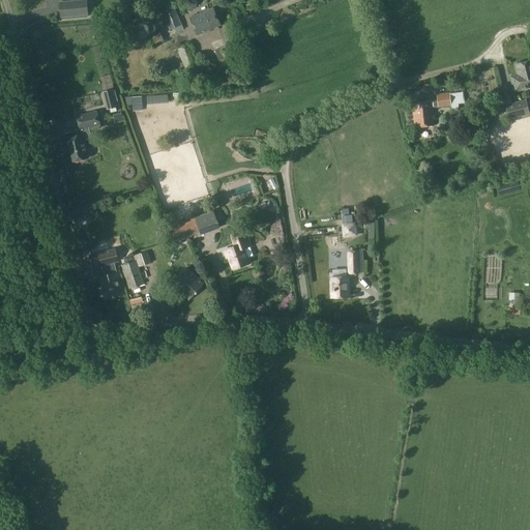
[(170,30),(181,25),(170,0),(163,0),(157,2),(170,30)]
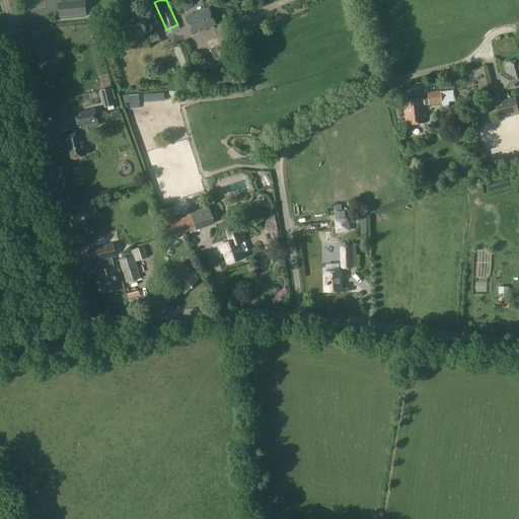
[(184,10),(194,6),(190,0),(186,0),(180,2),(184,10)]
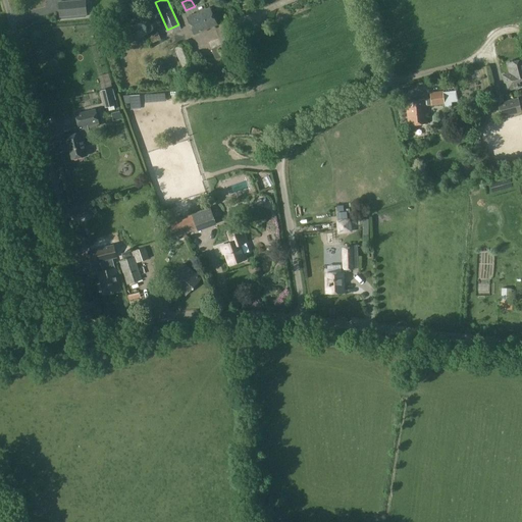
[(58,19),(90,16),(88,4),(57,7),(58,19)]
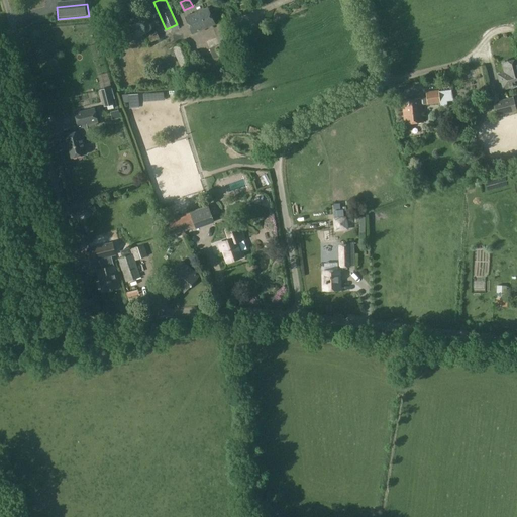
[(193,34),(215,24),(207,7),(186,17),(193,34)]
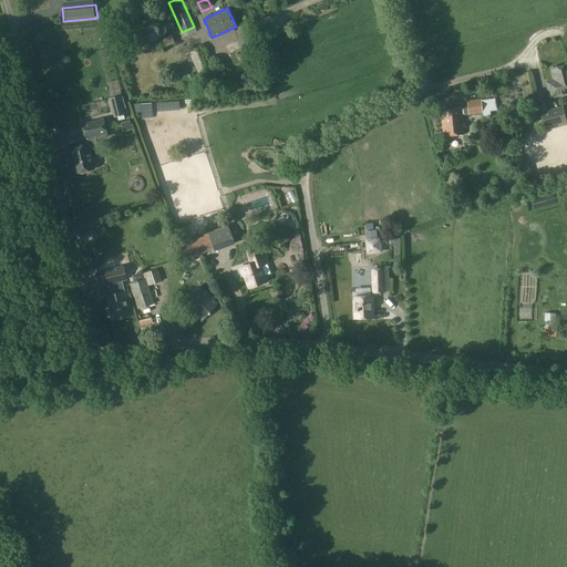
[(158,40),(153,42),(157,51),(162,50),(162,51),(175,45),(171,34),(158,40)]
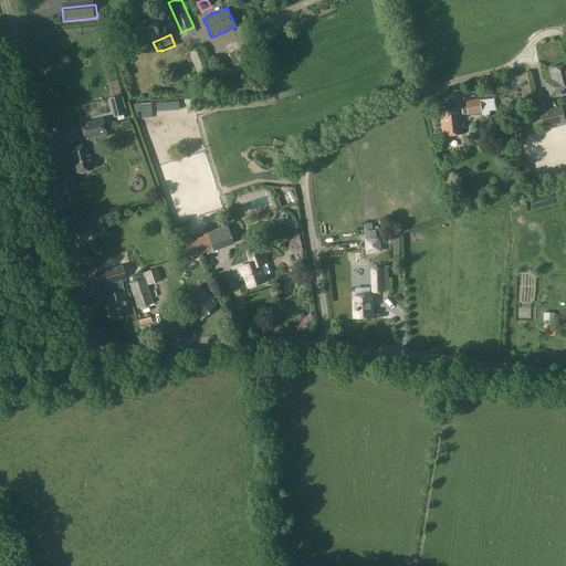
[(244,59),(254,55),(248,38),(238,42),(244,59)]
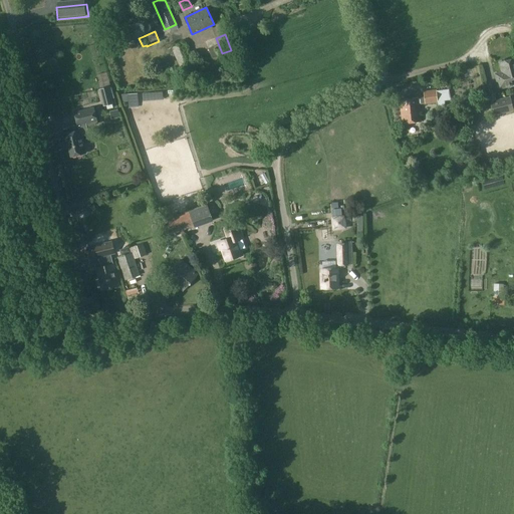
[(179,71),(193,65),(183,43),(169,49),(179,71)]
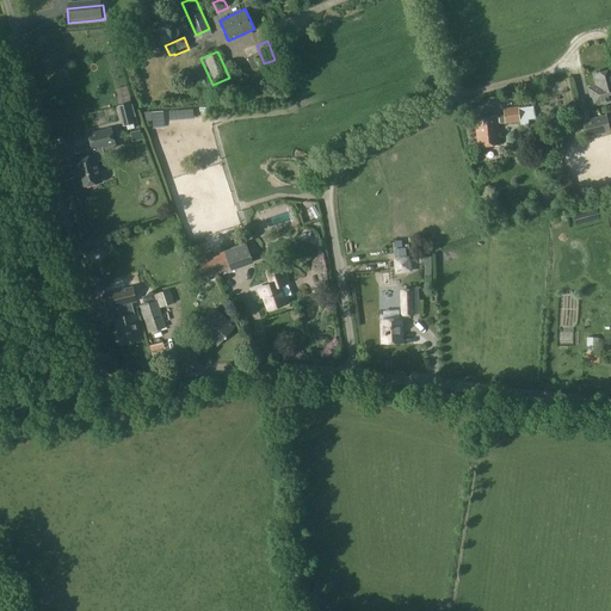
[(593,104),(609,102),(606,92),(610,91),(610,69),(594,73),(597,85),(590,87),(593,104)]
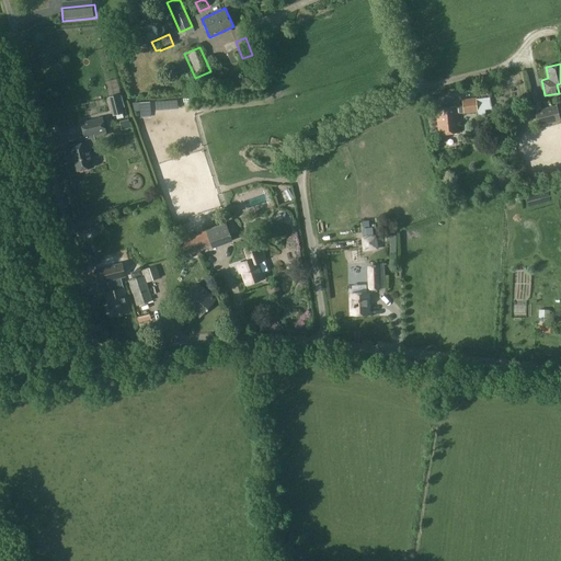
[(90,110),(106,106),(105,98),(88,101),(90,110)]
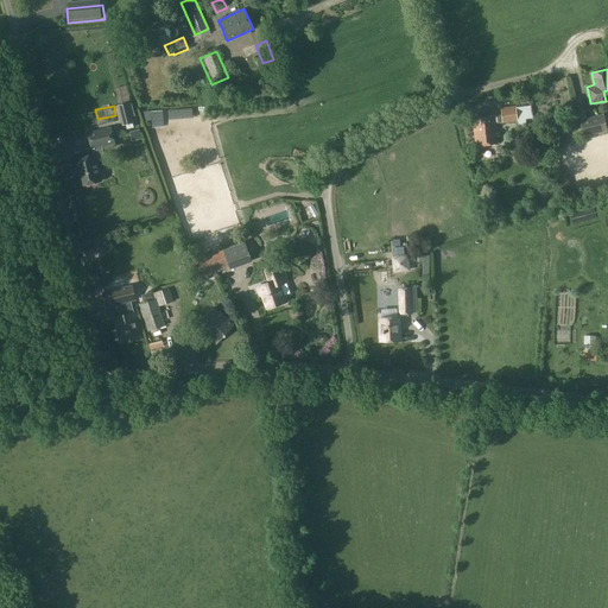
[(165,109),(143,109),(143,116),(147,115),(147,126),(166,126),(165,109)]
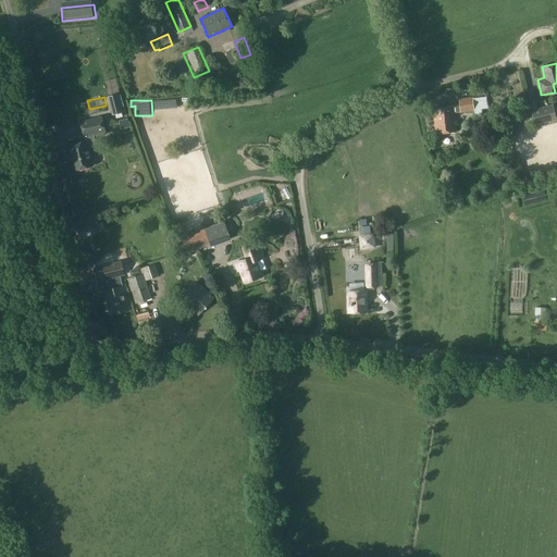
[(460,111),(474,110),(473,100),(459,101),(460,111)]
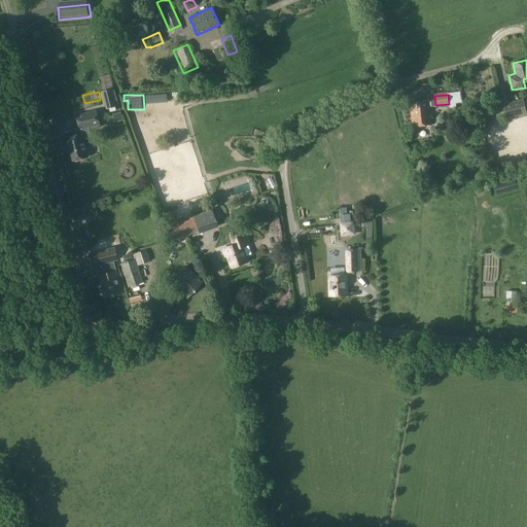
[(114,100),(105,102),(106,108),(115,106),(114,100)]
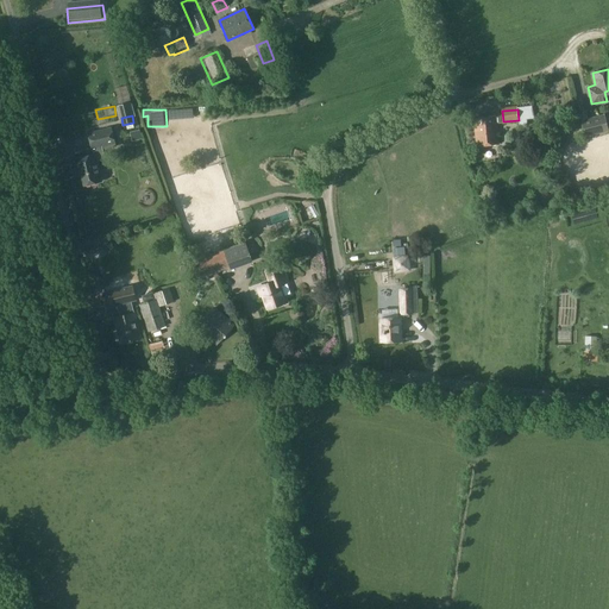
[(585,136),(608,130),(604,115),(581,120),(585,136)]
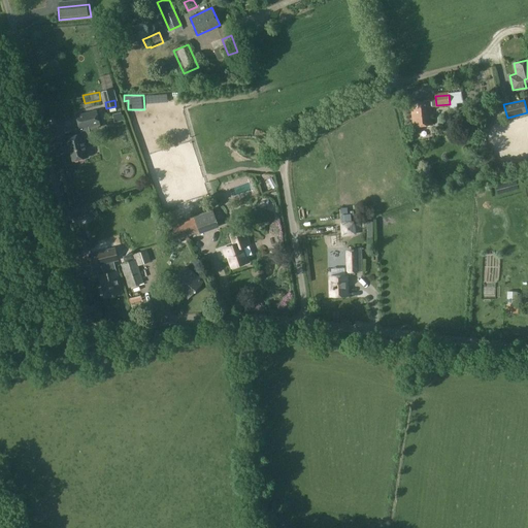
[(414,127),(432,125),(430,101),(410,102),(414,127)]
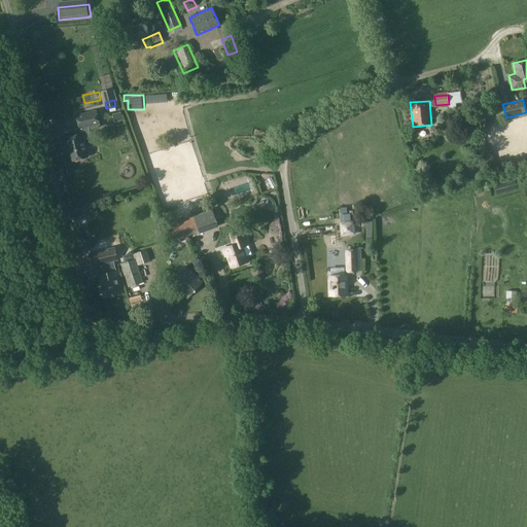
[(479,115),(496,112),(495,103),(477,107),(479,115)]
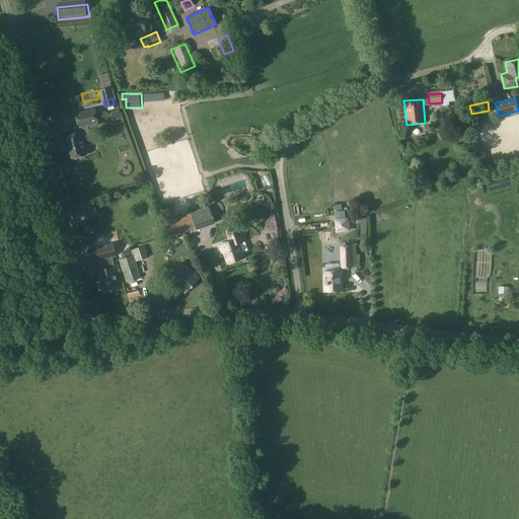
[(70,159),(85,155),(83,145),(84,145),(82,136),(88,134),(86,124),(97,121),(94,108),(75,114),(80,132),(64,136),(70,159)]
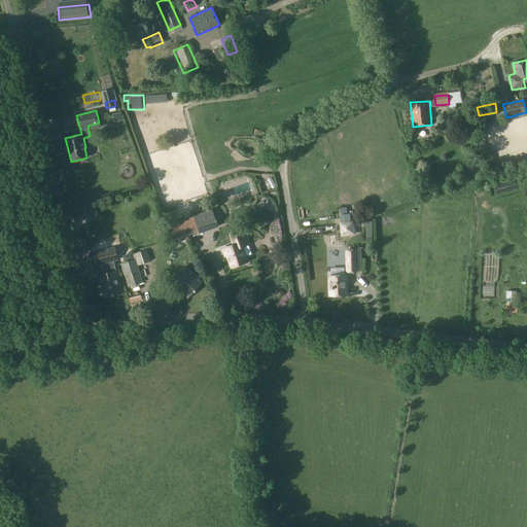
[(271,178),(268,179),(272,188),(276,186),(271,178)]
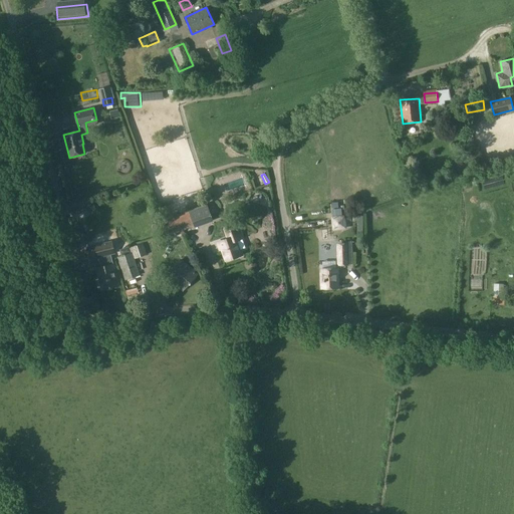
[(227,191),(244,185),(241,176),(224,182),(227,191)]
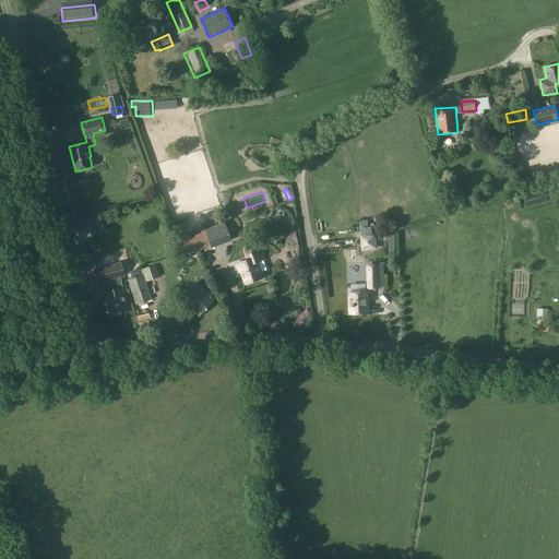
[(102,219),(79,225),(81,235),(90,233),(90,229),(94,228),(95,230),(104,228),(102,219)]
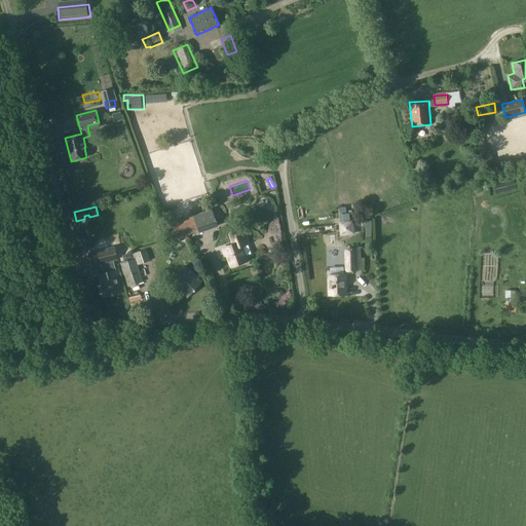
[(176,238),(185,235),(219,223),(214,210),(171,224),(176,238)]
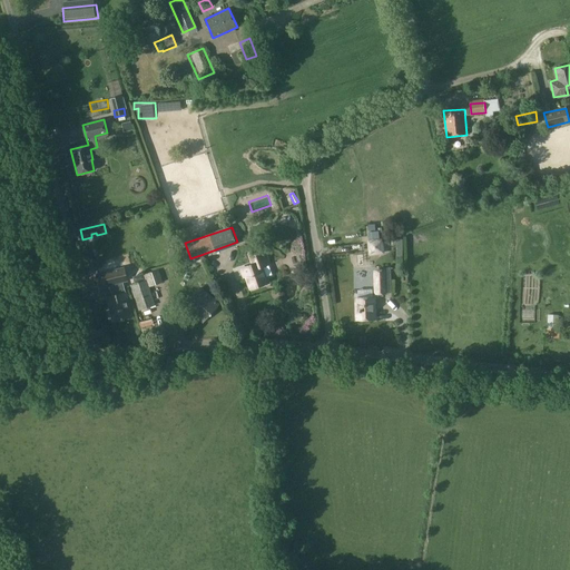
[(366,238),(367,253),(381,253),(381,237),(366,238)]
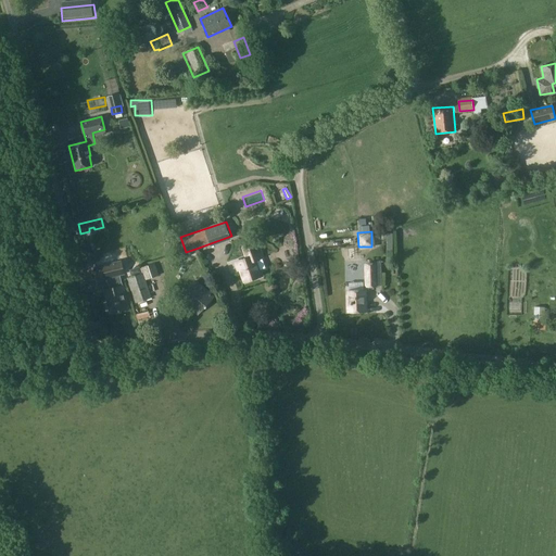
[(242,282),(260,277),(254,261),(258,260),(254,244),(243,248),(245,258),(236,262),(242,282)]
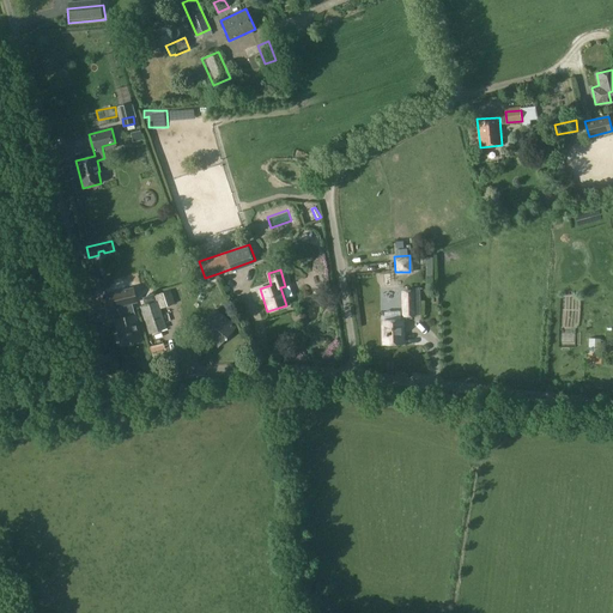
[(313,272),(308,279),(315,285),(320,278),(313,272)]
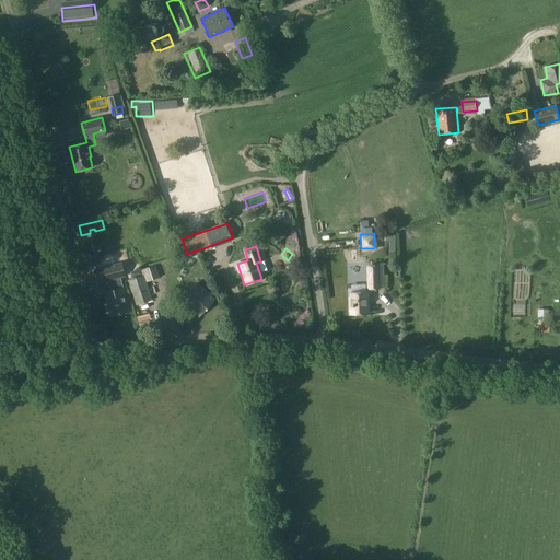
[(123,288),(120,278),(125,276),(121,264),(96,270),(100,282),(108,280),(112,291),(105,292),(112,316),(129,312),(124,288),(123,288)]
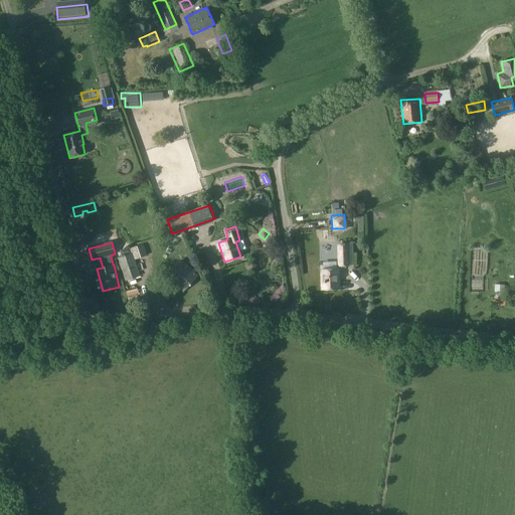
[(135,259),(147,254),(143,243),(131,247),(134,254),(135,259)]
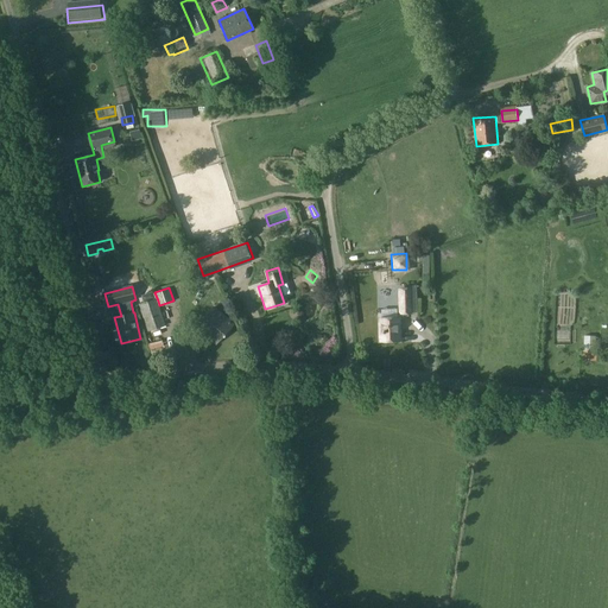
[(401,314),(411,312),(410,289),(400,290),(401,314)]
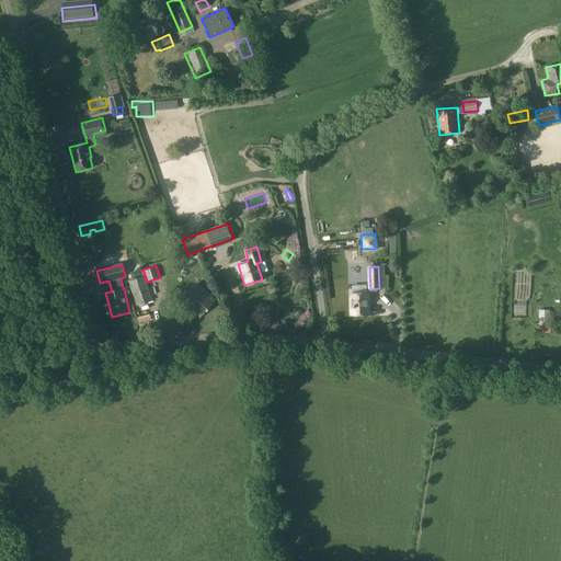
[(138,307),(152,301),(145,277),(129,283),(138,307)]
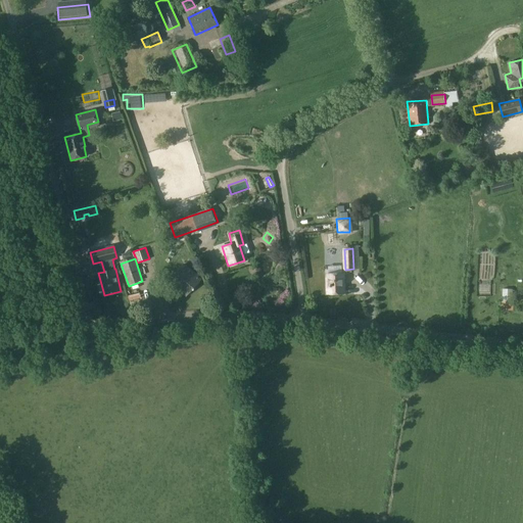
[(187,295),(200,280),(183,265),(170,281),(187,295)]
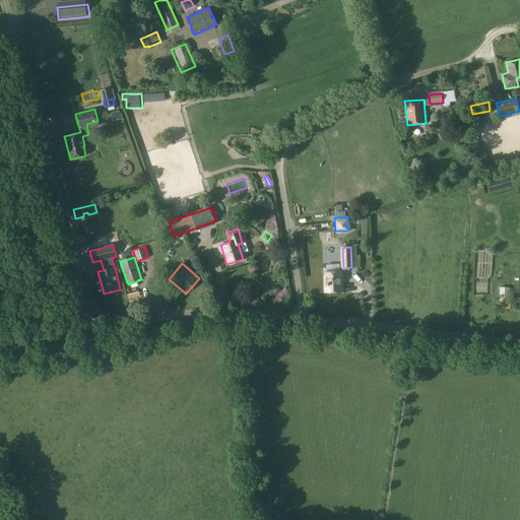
[(325,291),(342,290),(341,272),(324,272),(325,291)]
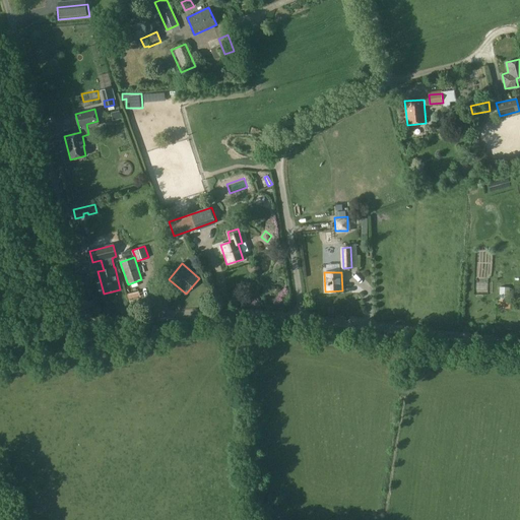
[(500,299),(500,309),(510,309),(510,299),(500,299)]
